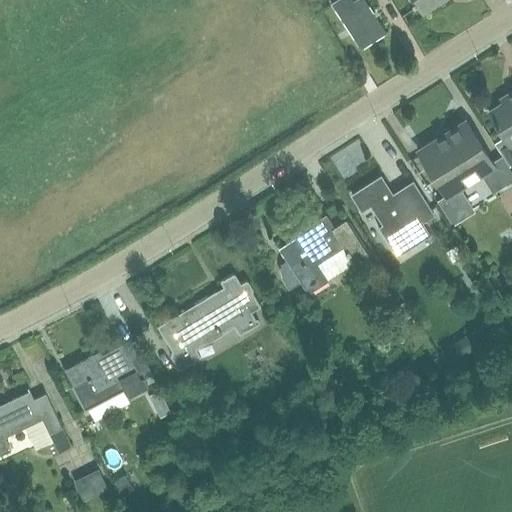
[(386,31),(375,15),(365,0),(336,0),(332,3),(361,48),(386,31)]
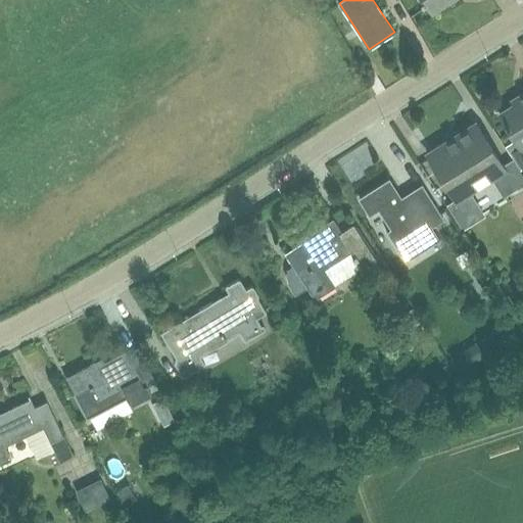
[(443,0),(423,0),(431,12),(444,3),(443,1),(443,0)]
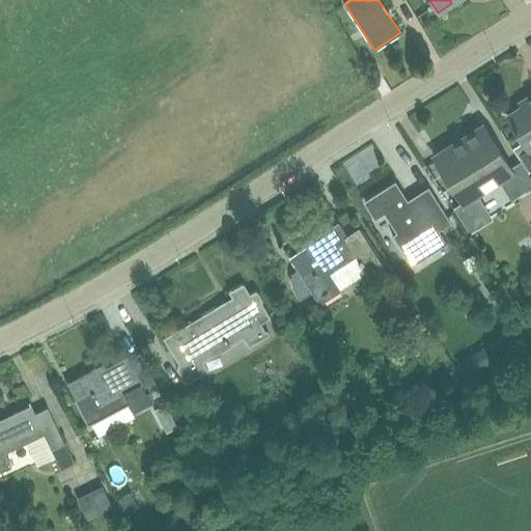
[(530,102),(507,116),(525,144),(530,140),(530,95),(528,98),(530,102)]
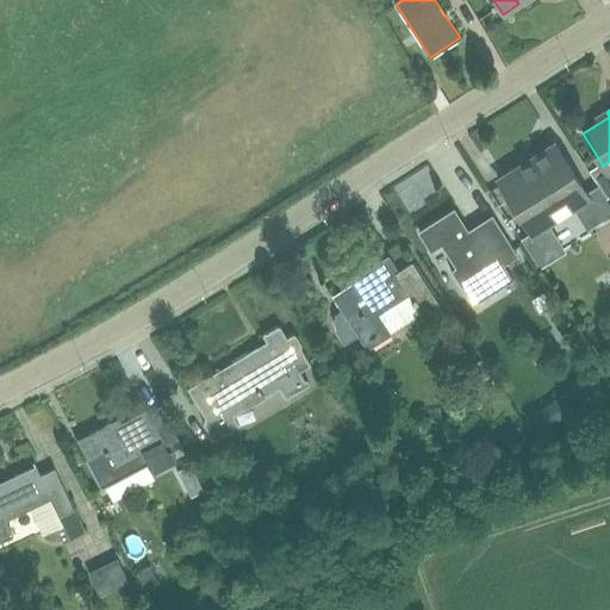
[(500,179),(499,180),(512,200),(533,231),(554,218),(573,206),(587,229),(609,213),(609,203),(598,185),(586,192),(555,144),(530,161),(500,179)]
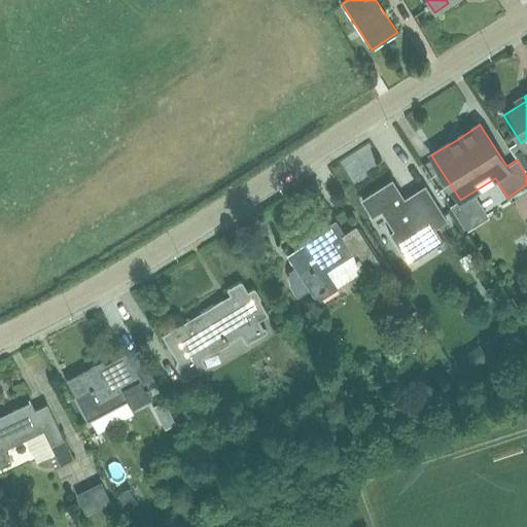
[(443,241),(433,227),(447,219),(425,186),(405,200),(392,180),(362,200),(373,215),(382,209),(395,231),(390,234),(409,262),(443,241)]
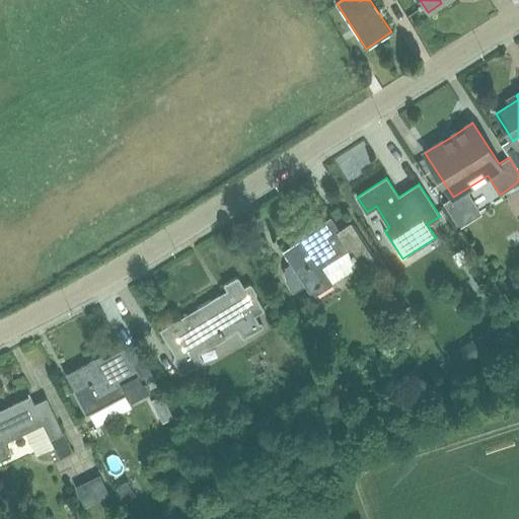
[(358,265),(372,255),(351,223),(339,231),(330,218),(307,232),(309,235),(284,251),(295,268),(292,270),(286,267),(285,269),(285,273),(286,277),(288,280),(287,281),(294,292),(306,284),(312,294),(332,281),(322,266),(349,249),(358,265)]
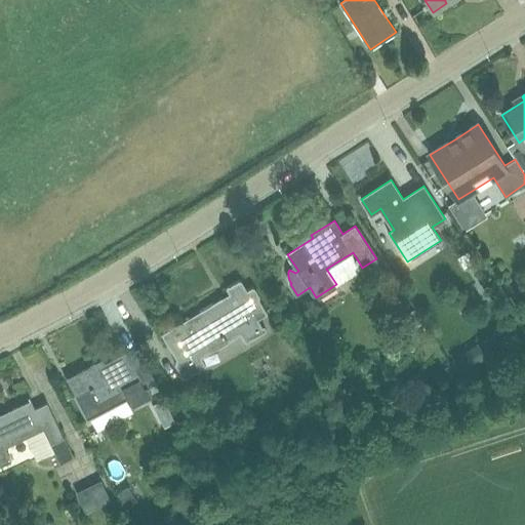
[(161,333),(171,351),(177,352),(174,364),(184,378),(206,365),(201,358),(240,334),(245,342),(266,330),(266,329),(265,329),(256,317),(266,312),(267,313),(252,288),(253,287),(253,286),(245,291),(240,281),(241,280),(240,279),(226,287),(230,293),(161,333)]
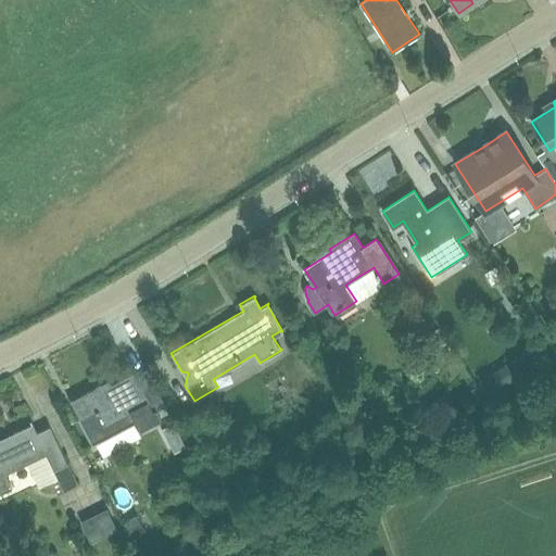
[(72,401),(93,442),(92,442),(93,443),(136,420),(140,429),(161,418),(156,411),(165,405),(147,370),(135,377),(134,373),(102,389),(101,384),(72,401)]
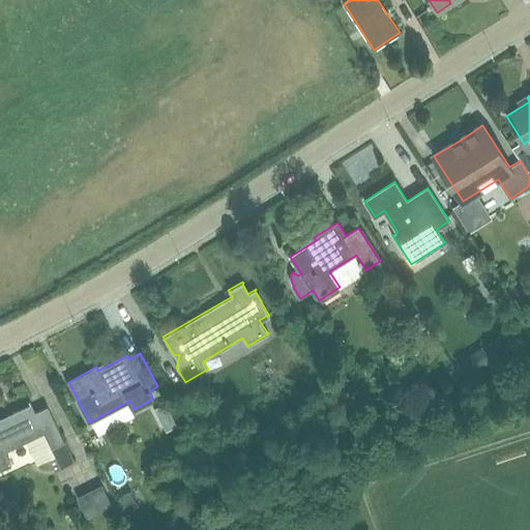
[(465,357),(458,362),(466,376),(474,371),(465,357)]
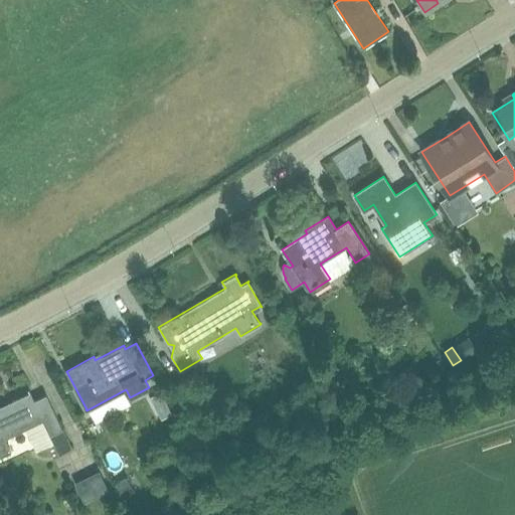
[(434,362),(440,371),(446,367),(441,358),(434,362)]
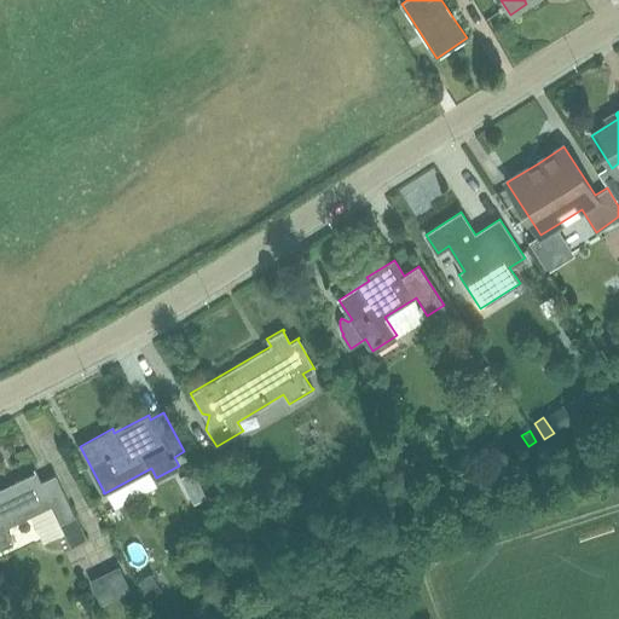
[(74,513),(56,474),(41,481),(35,468),(0,484),(0,544),(12,539),(6,526),(51,504),(58,521),(74,513)]
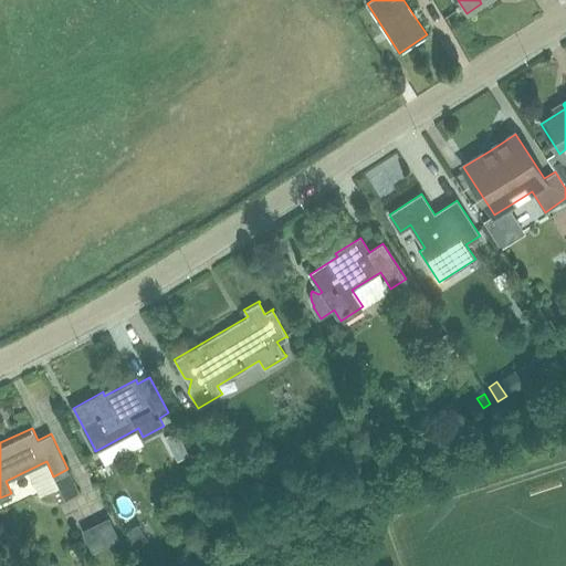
[(200,435),(187,441),(192,451),(206,444),(200,435)]
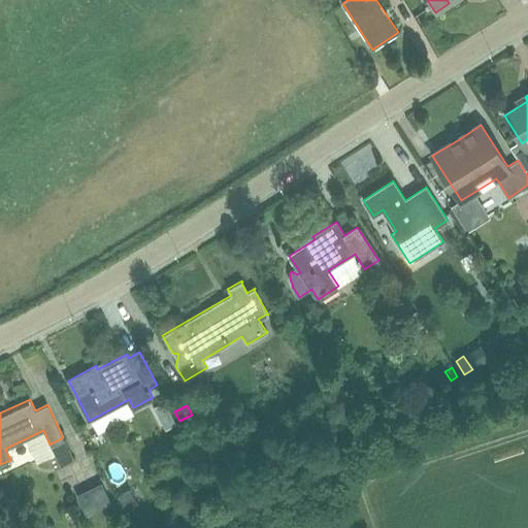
[(369,423),(361,408),(354,413),(362,427),(369,423)]
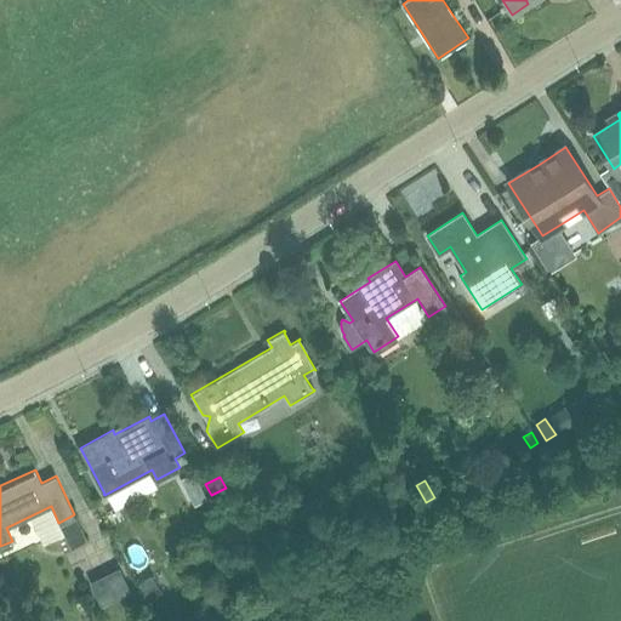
[(74,514),(58,523),(72,548),(86,540),(74,514)]
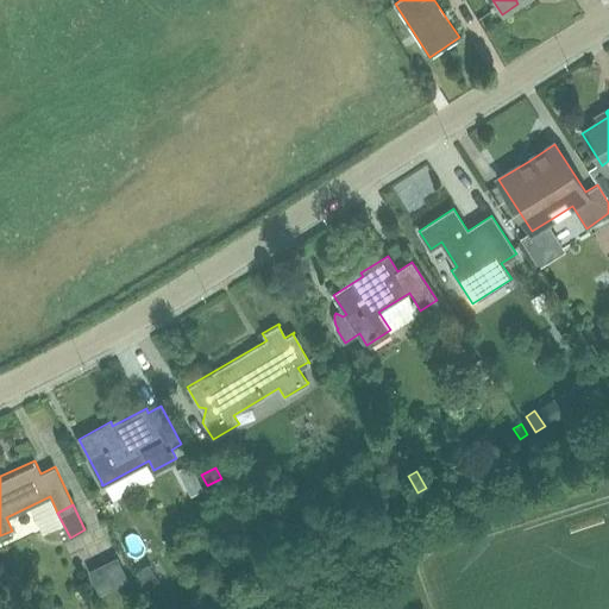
[(93,563),(107,586),(136,570),(121,546),(93,563)]
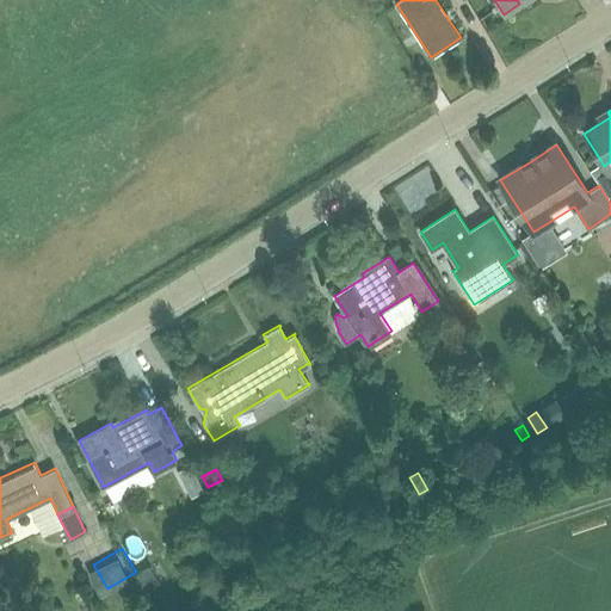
[(160,584),(149,566),(135,574),(146,592),(160,584)]
